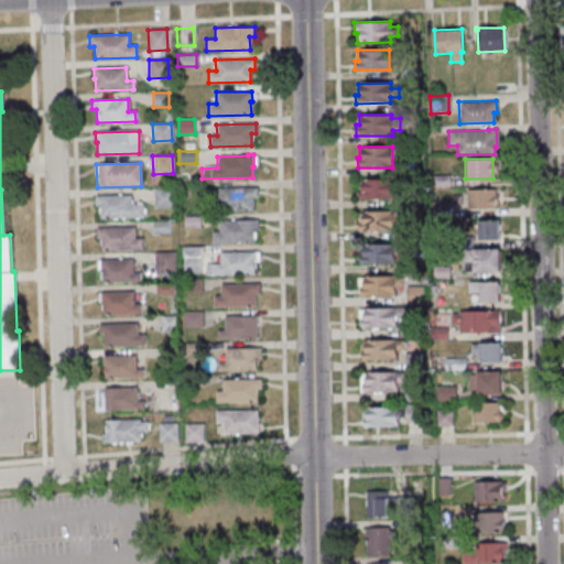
[(448,175),(449,187),(432,187),(432,176),(448,175)]
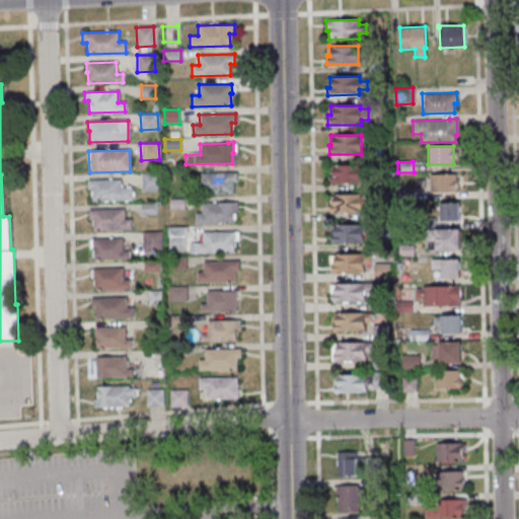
[(330,164),(362,164),(362,183),(331,183),(331,184),(328,184),(328,175),(325,175),(325,166),(330,166),(330,164)]
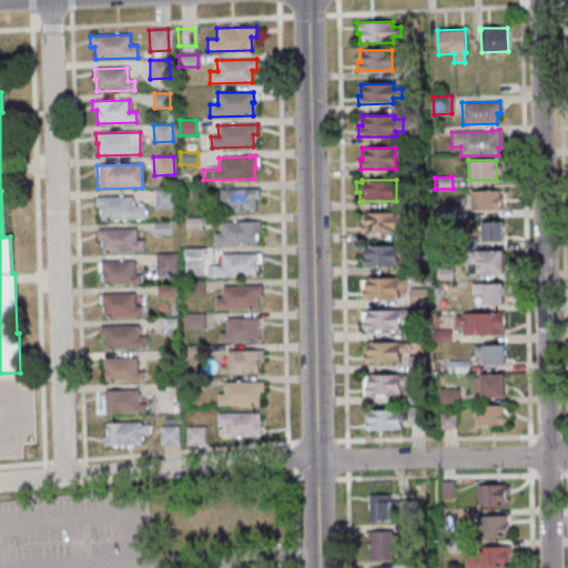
[(220,201),(212,201),(212,213),(245,212),(245,213),(254,213),(254,200),(259,200),(259,189),(219,190),(220,201)]
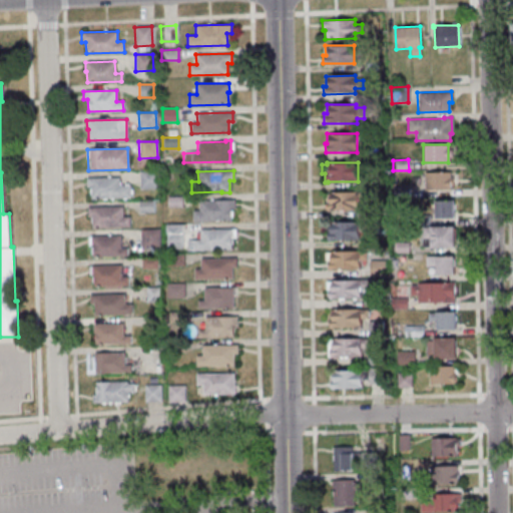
[(138,171),(138,189),(158,188),(157,171),(138,171)]
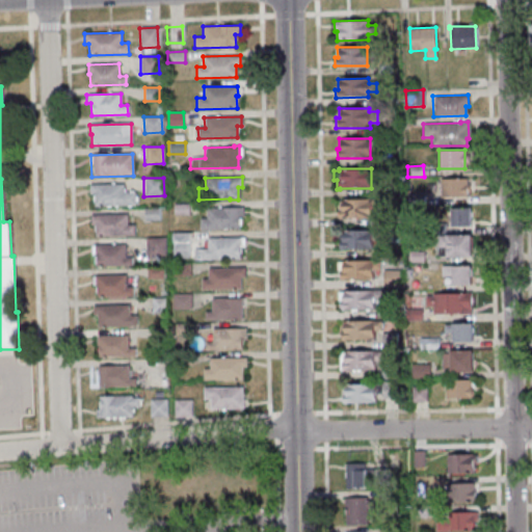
[(440,179),(440,196),(466,196),(466,192),(469,192),(469,183),(466,183),(466,179),(440,179)]
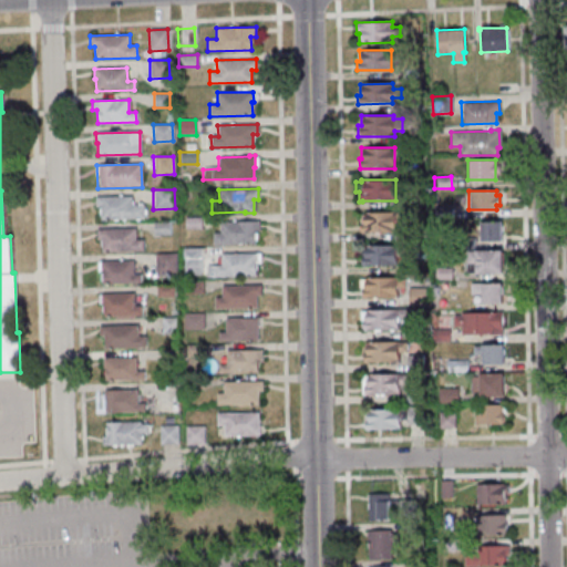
[(94,197),(131,196),(131,206),(143,205),(143,219),(100,220),(99,207),(94,207),(94,197)]
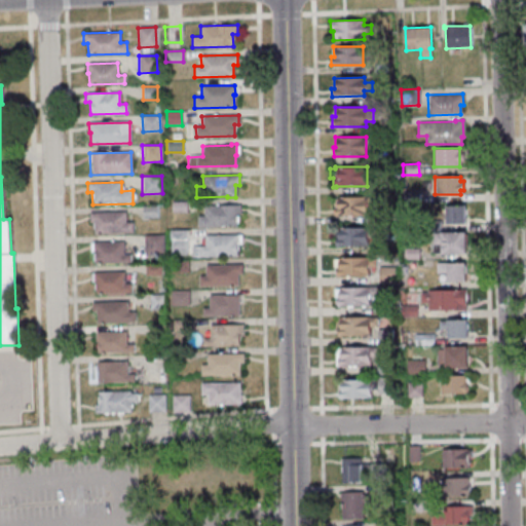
[(419,192),(419,202),(403,203),(403,192),(419,192)]
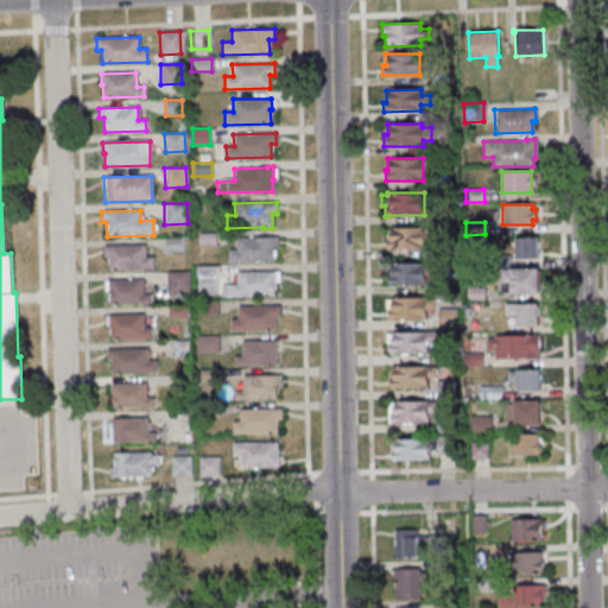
[(388,228),(432,227),(432,239),(424,239),(424,248),(386,249),(386,240),(388,240),(388,228)]
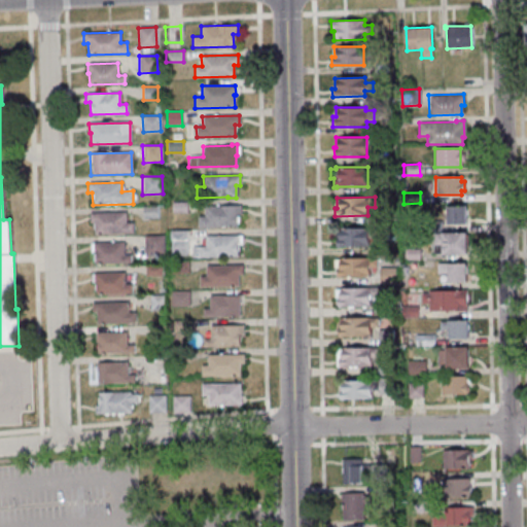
[(186,202),(186,213),(171,213),(171,202),(186,202)]
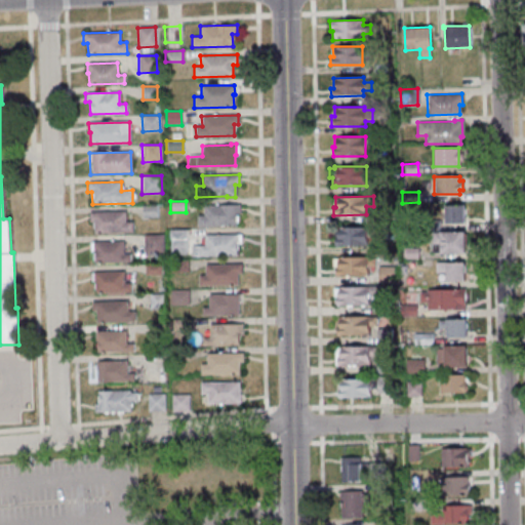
[(202,215),(202,205),(239,204),(239,213),(234,213),(235,226),(196,227),(196,215),(202,215)]
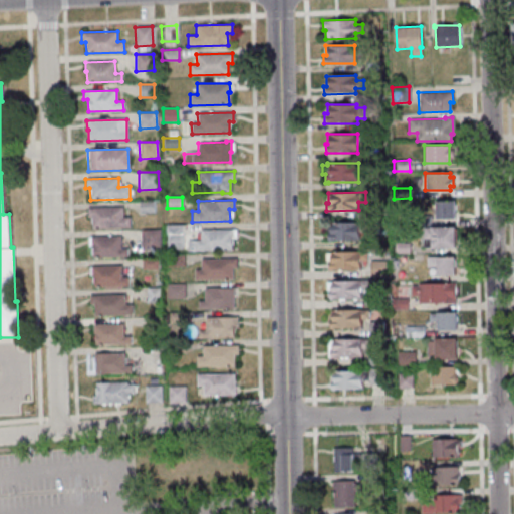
[(139,202),(139,214),(153,213),(153,201),(139,202)]
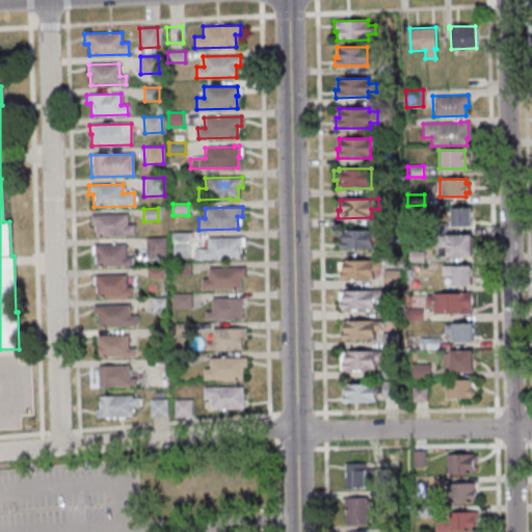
[(469,208),(470,225),(450,227),(449,208),(469,208)]
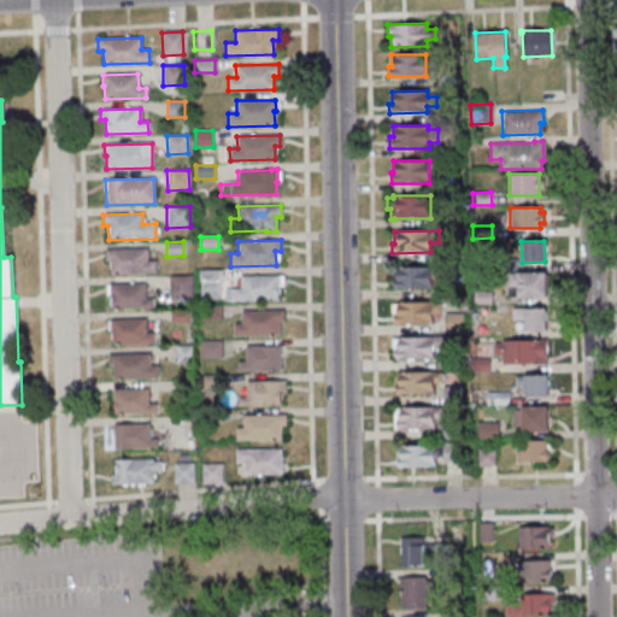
[(104,250),(146,248),(147,260),(154,260),(154,274),(110,275),(109,260),(104,260),(104,250)]
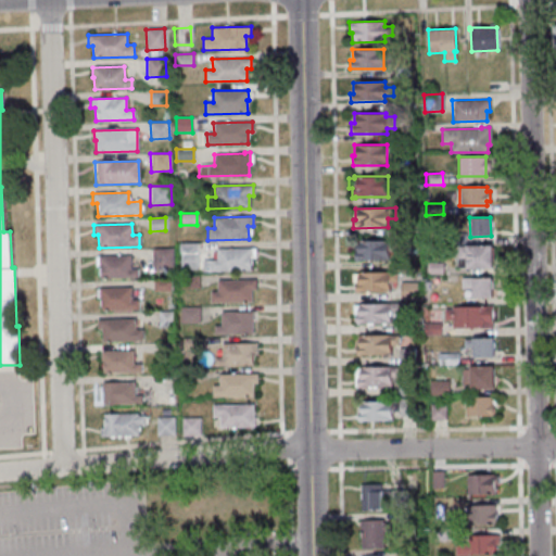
[(355,252),(353,252),(353,261),(389,261),(389,251),(396,251),(396,240),(355,241),(355,252)]
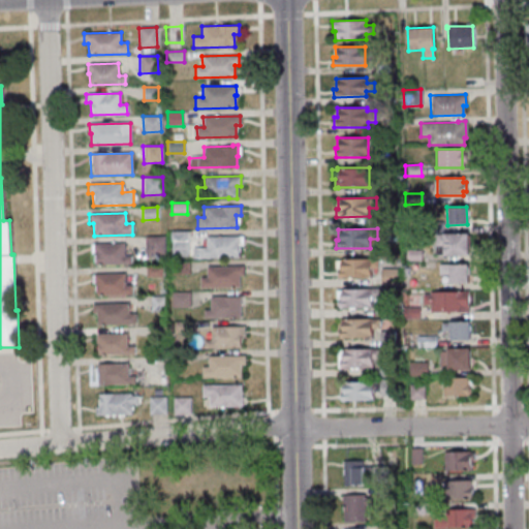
[(169,231),(169,241),(170,241),(170,256),(187,256),(187,231),(169,231)]
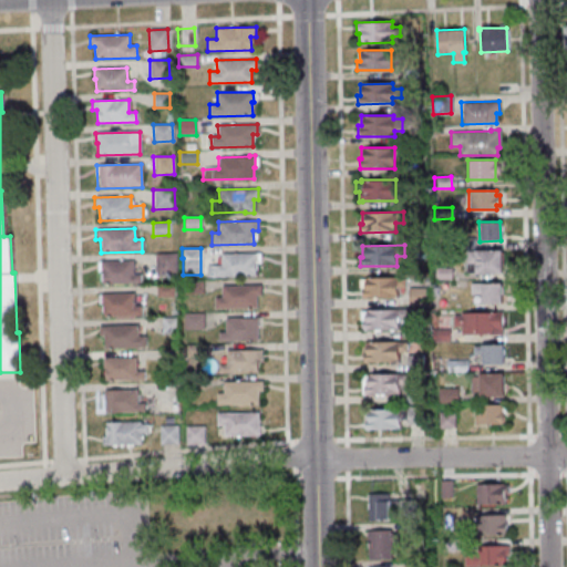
[(501,250),(501,274),(465,274),(465,251),(473,251),(473,250),(501,250)]
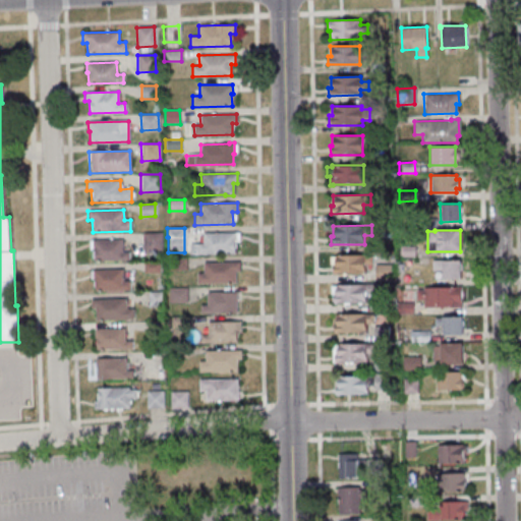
[(141,233),(142,253),(162,253),(161,233),(141,233)]
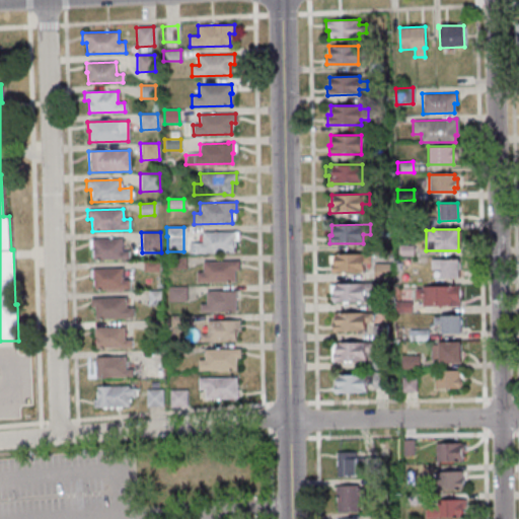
[(202,242),(201,232),(234,232),(234,239),(232,240),(232,252),(188,253),(188,243),(202,242)]
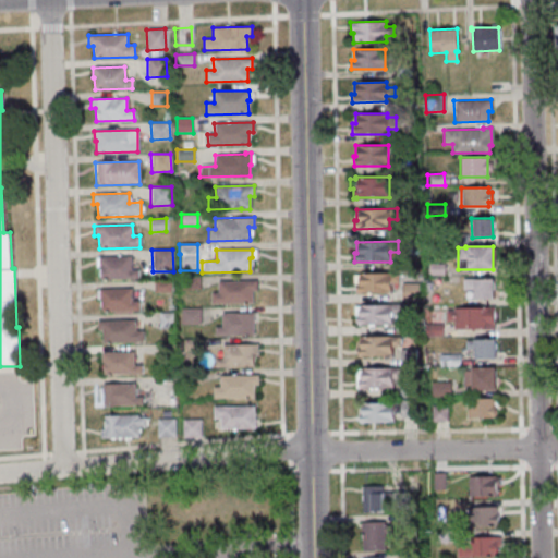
[(98,257),(98,267),(99,267),(99,279),(137,279),(137,270),(131,270),(130,256),(98,257)]
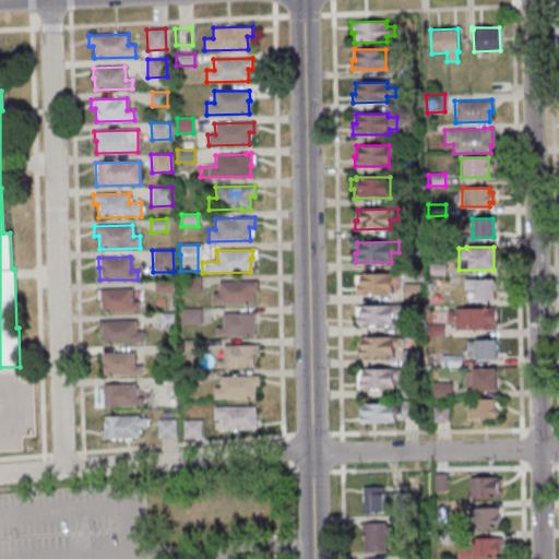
[(444,264),(444,276),(428,276),(428,264),(444,264)]
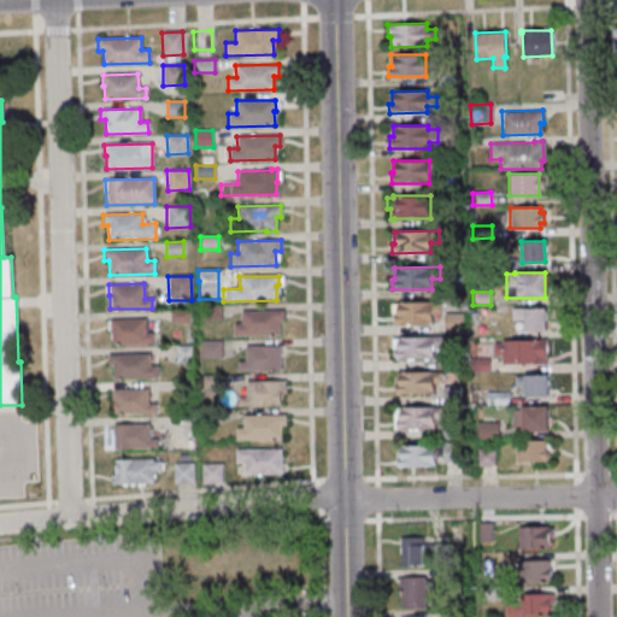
[(393,315),(393,324),(433,324),(433,315),(441,315),(441,301),(395,303),(395,313),(393,315)]
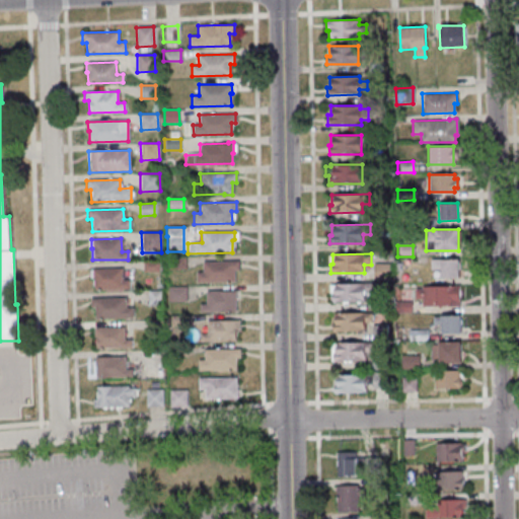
[(184,256),(184,269),(167,270),(167,257),(184,256)]
